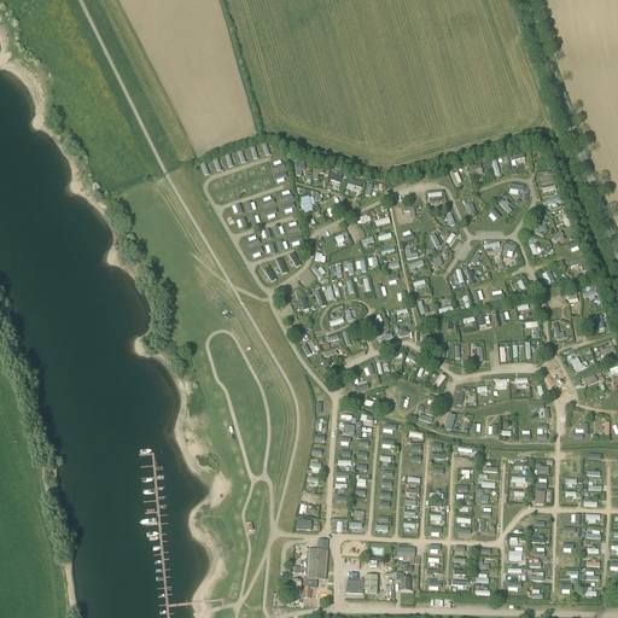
[(332,181),(342,182),(343,173),(333,172),(332,181)]
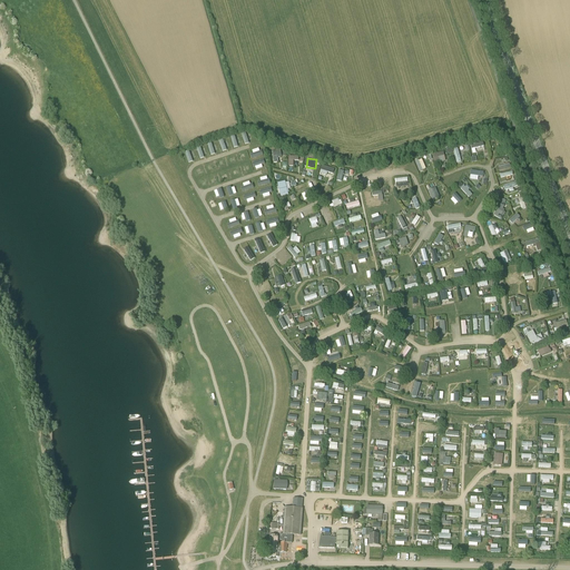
[(433,199),(440,197),(436,187),(430,189),(433,199)]
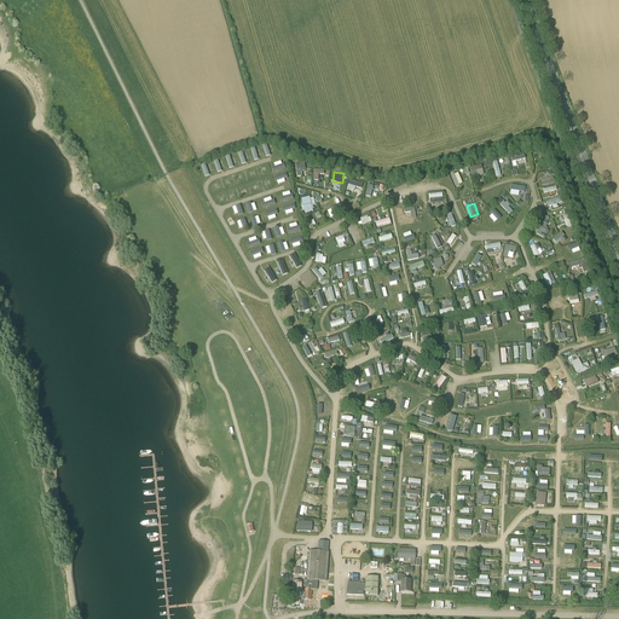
[(362,219),(364,225),(372,221),(370,215),(362,219)]
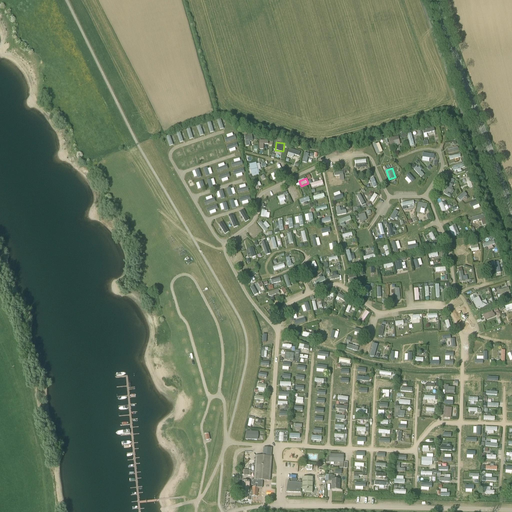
[(451,197),(456,191),(453,189),(455,185),(452,183),(444,193),(451,197)]
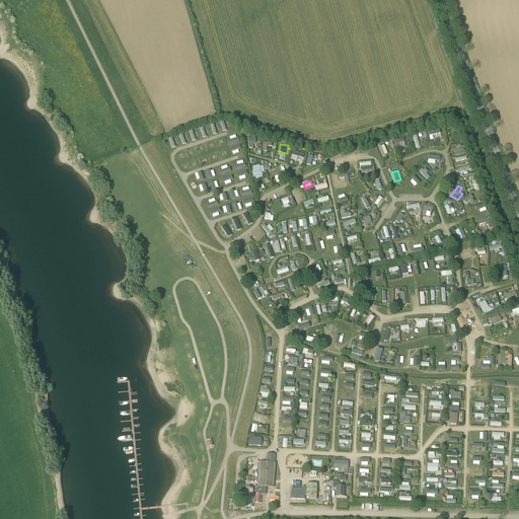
[(338,192),(340,201),(347,199),(344,191),(338,192)]
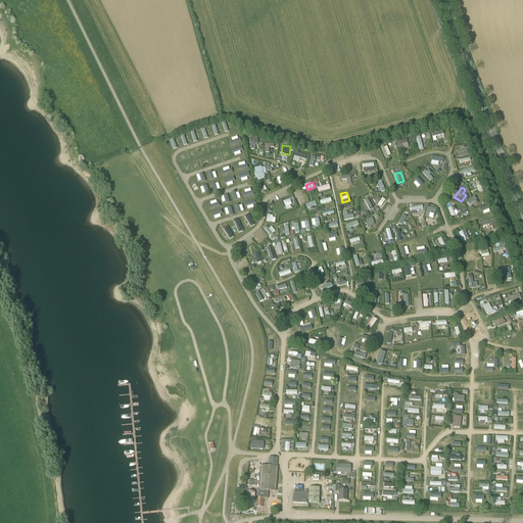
[(412,206),(413,215),(425,212),(423,204),(412,206)]
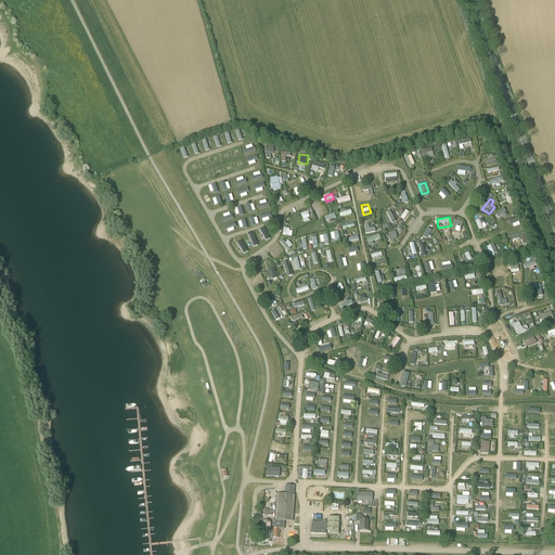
[(520,224),(511,227),(513,234),(523,231),(520,224)]
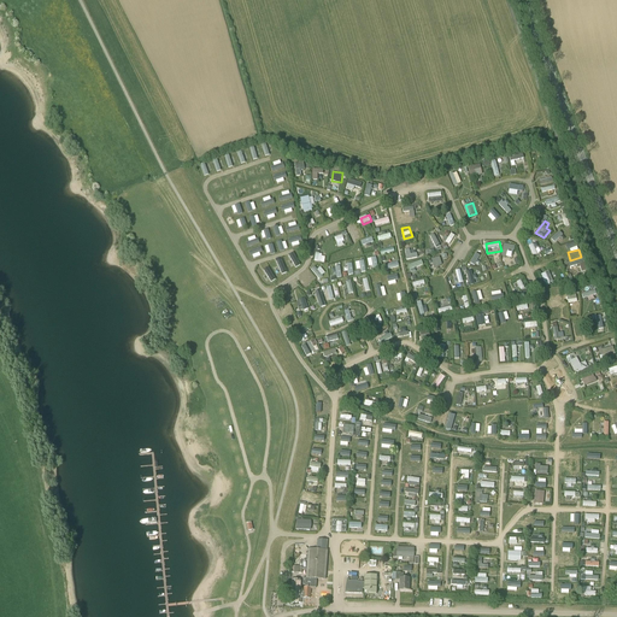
[(433,259),(435,268),(444,265),(441,257),(433,259)]
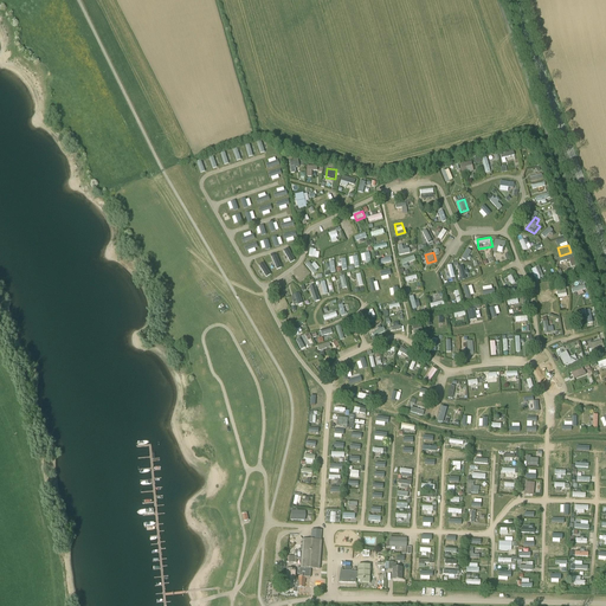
[(272,256),(277,269),(283,268),(278,253),(272,256)]
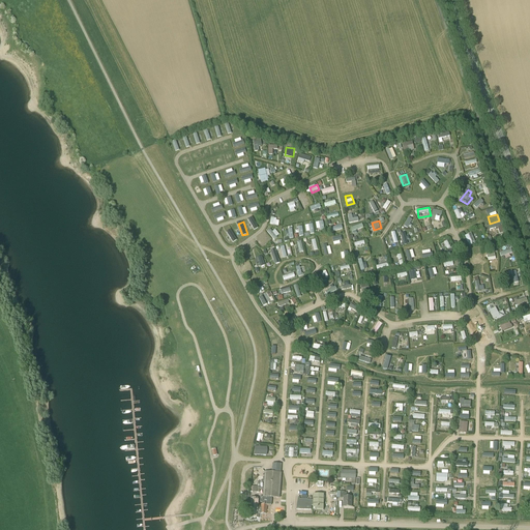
[(503,226),(494,227),(495,235),(498,235),(498,230),(499,230),(499,234),(503,234),(503,226)]
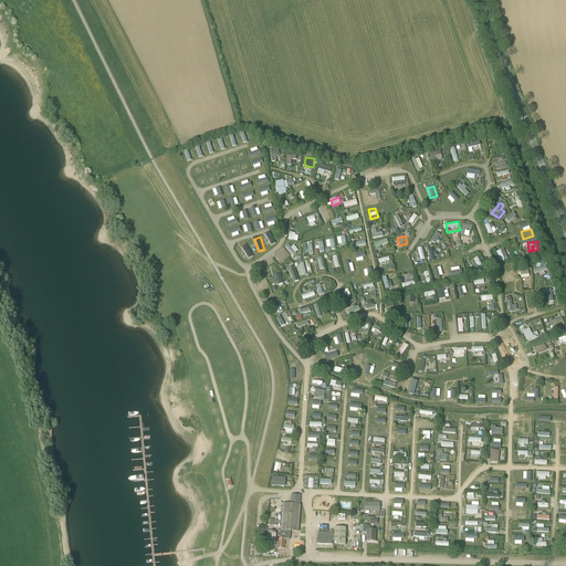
[(248,258),(252,255),(248,243),(243,245),(248,258)]
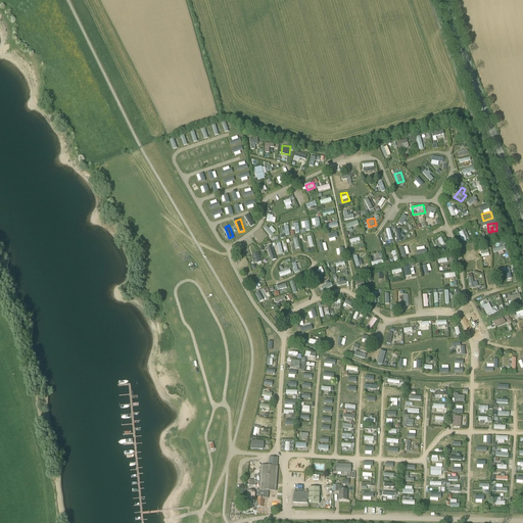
[(278,243),(282,255),(290,253),(286,241),(278,243)]
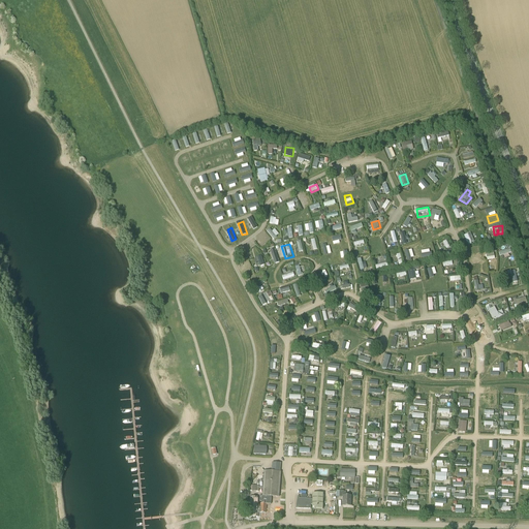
[(412,254),(415,254),(413,248),(406,250),(408,259),(413,259),(412,254)]
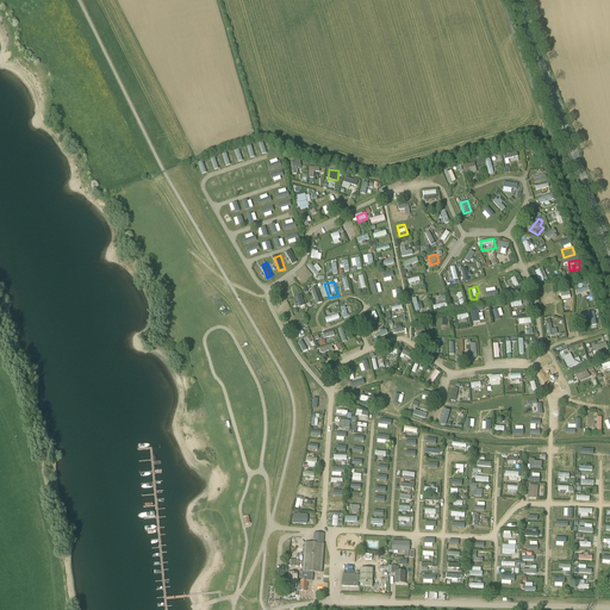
[(578,291),(582,299),(592,296),(589,287),(578,291)]
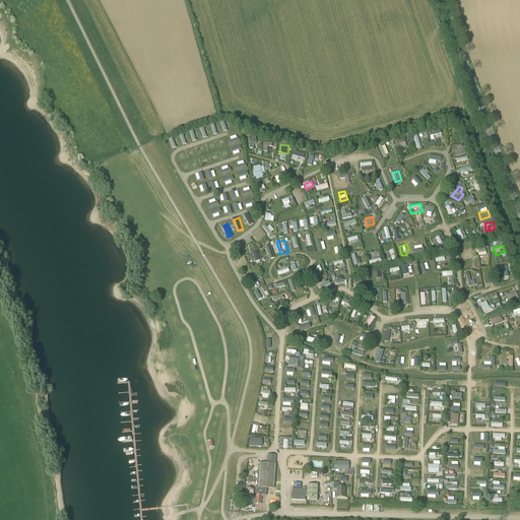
[(281,276),(291,273),(289,267),(279,270),(281,276)]
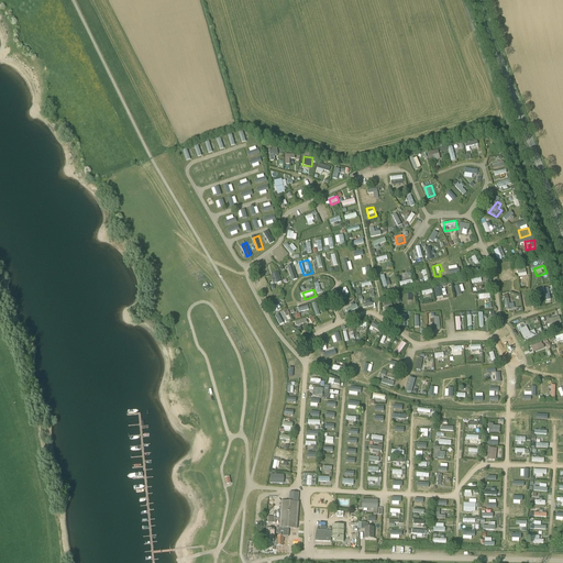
[(538,334),(536,330),(530,332),(528,326),(521,329),(526,340),(538,334)]
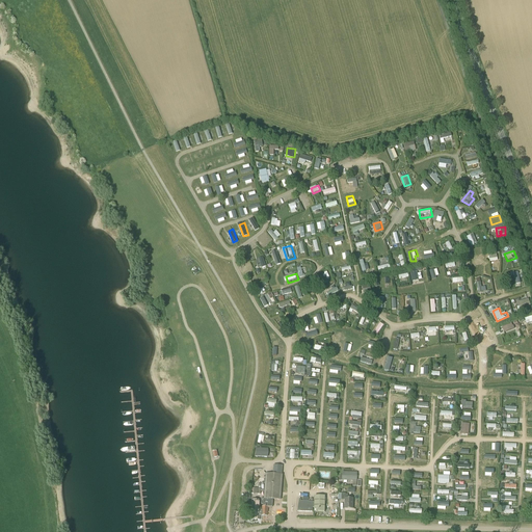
[(364,326),(369,315),(365,313),(360,324),(364,326)]
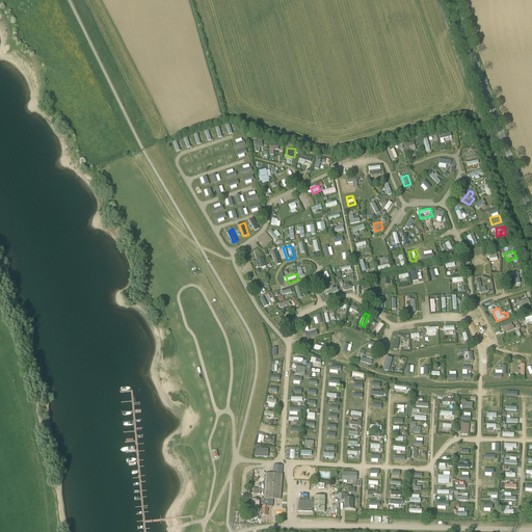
[(313,334),(316,330),(308,323),(304,325),(313,334)]
